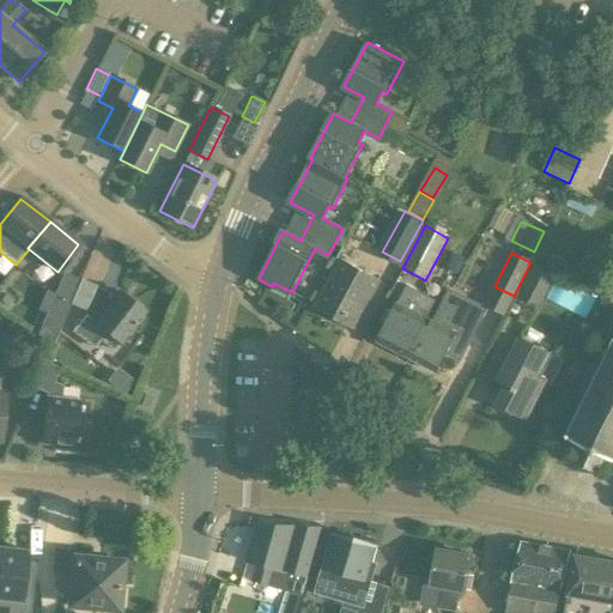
[(382,281),(341,260),(315,308),(356,331),(382,281)]
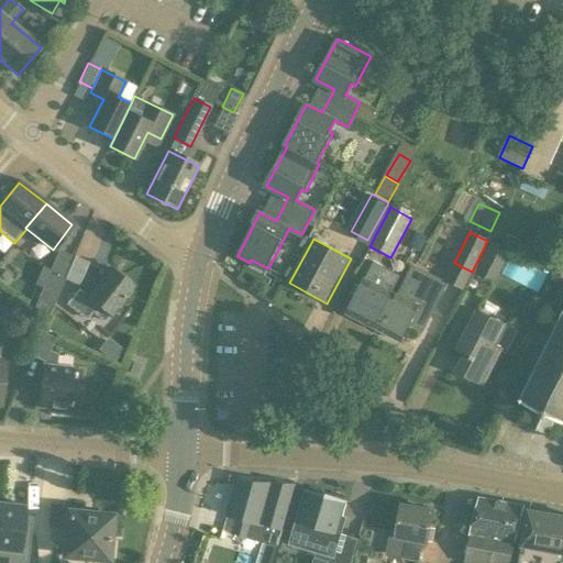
[(494,283),(510,252),(492,242),(475,274),(494,283)]
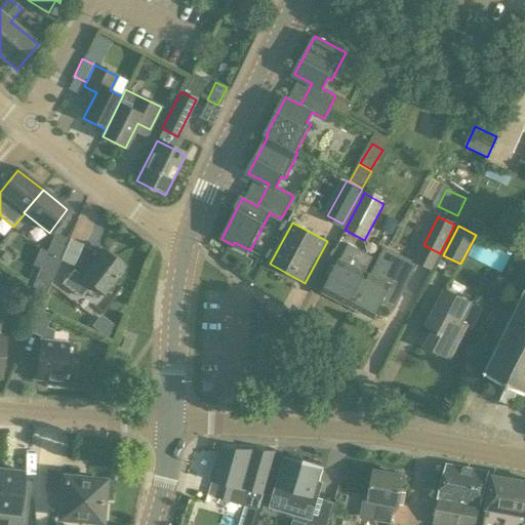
[(54,234),(38,273),(32,286),(45,295),(52,280),(69,240),(54,234)]
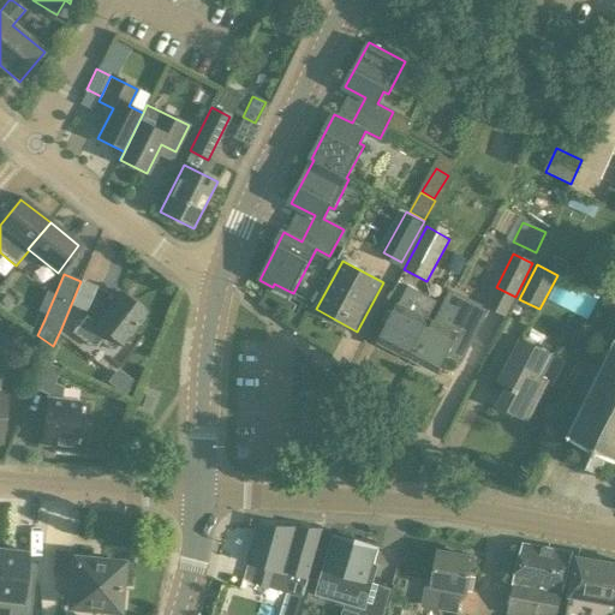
[(380,345),(408,359),(428,320),(422,316),(430,298),(408,287),(380,345)]
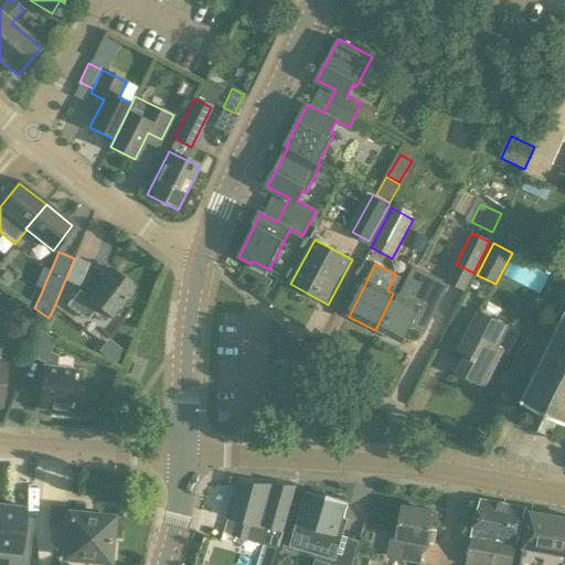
[(94,281),(83,296),(78,291),(67,306),(86,321),(93,312),(106,322),(134,288),(110,269),(98,285),(94,281)]
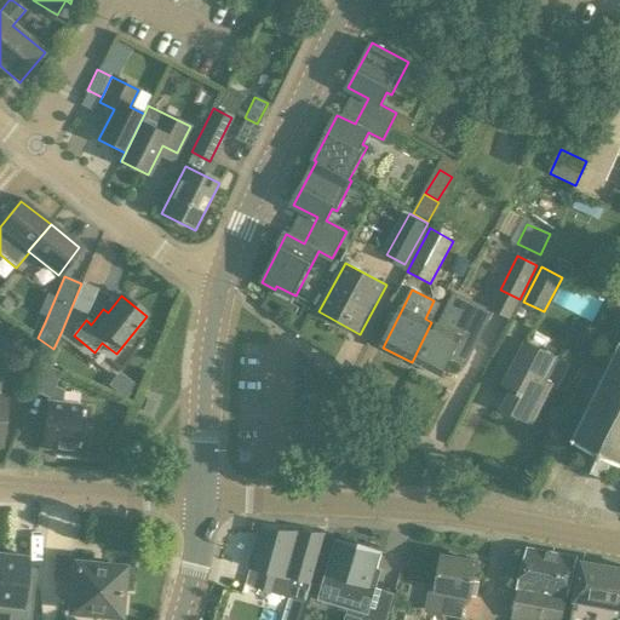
[(447,308),(438,326),(431,322),(412,362),(441,378),(452,359),(465,366),(477,344),(463,337),(471,320),(447,308)]
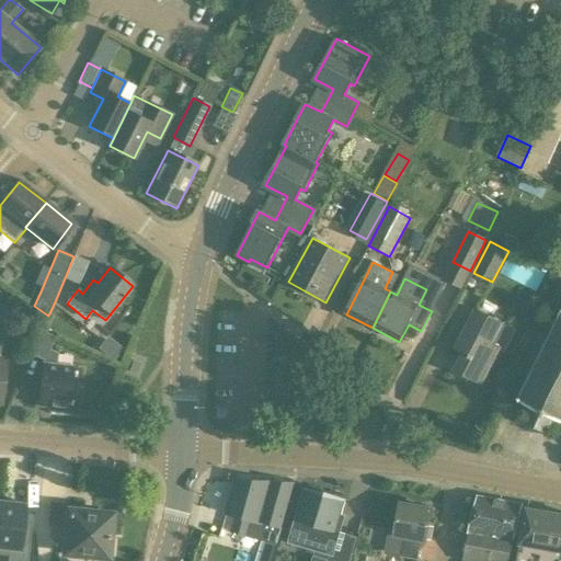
[(560,286),(551,307),(560,311),(560,315),(521,398),(518,397),(517,399),(518,400),(518,402),(521,403),(522,401),(533,407),(525,423),(547,434),(554,418),(560,421),(560,286)]
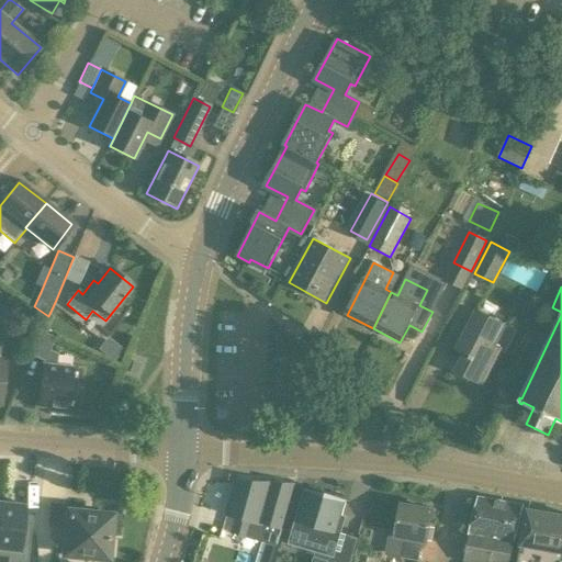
[(491,345),(501,325),(476,312),(458,348),(465,352),(456,371),(481,383),(498,349),(491,345)]
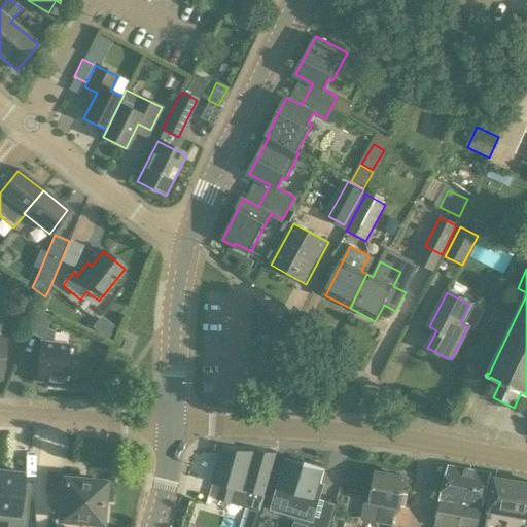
[(39,337),(38,339),(51,342),(53,330),(46,327),(51,315),(38,310),(29,332),(39,337)]
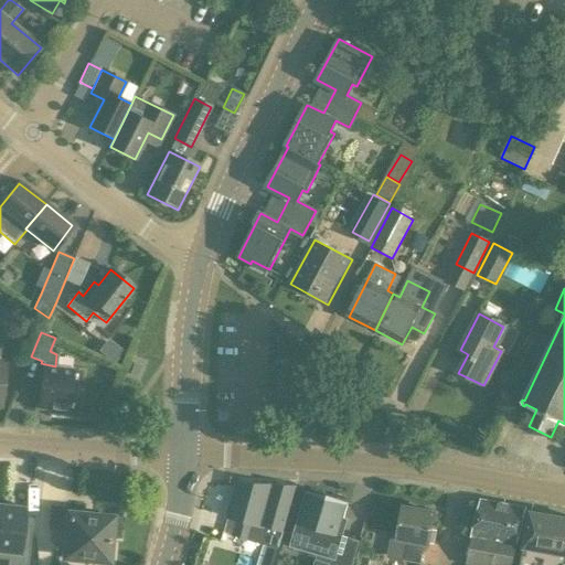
[(73,386),(74,373),(44,369),(40,409),(51,412),(50,415),(68,417),(71,401),(76,402),(78,386),(73,386)]
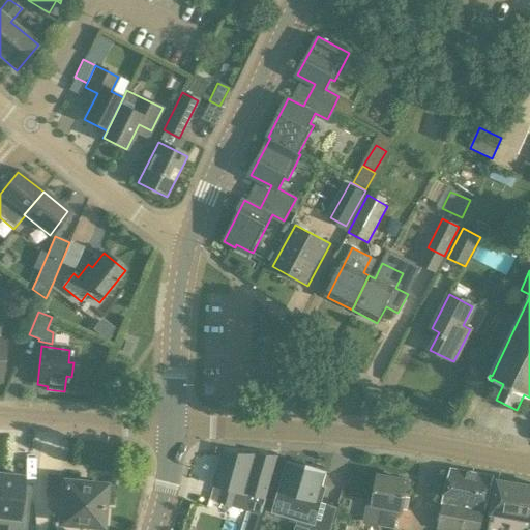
[(213,487),(223,490),(219,502),(236,507),(235,508),(248,512),(248,511),(261,516),(276,459),(223,455),(213,487)]
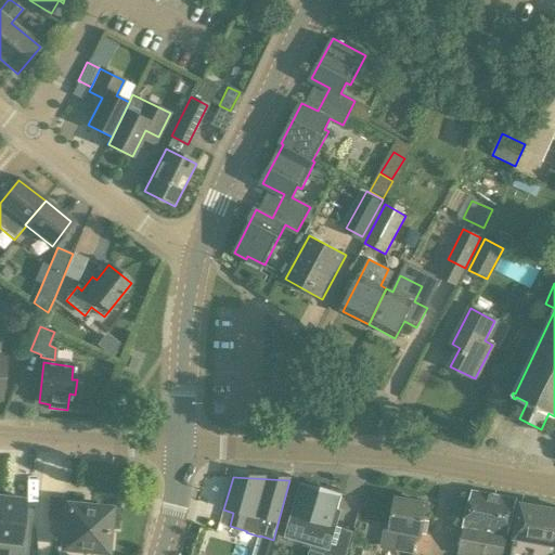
[(346,554),(348,549),(332,544),(336,527),(333,526),(341,497),(299,483),(283,538),(285,539),(310,545),(325,550),(323,554),(346,554)]
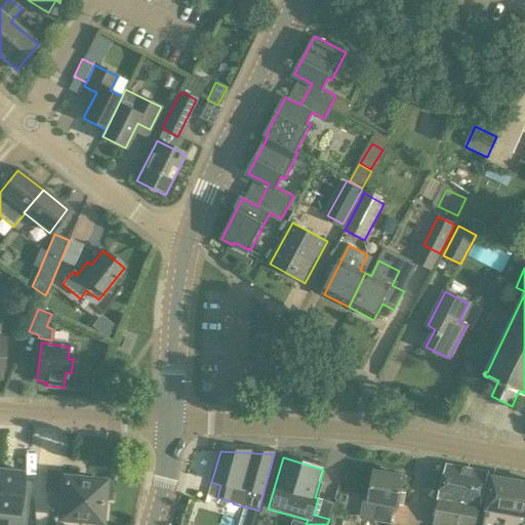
[(440,500),(434,524),(477,524),(489,475),(447,467),(439,500),(440,500)]
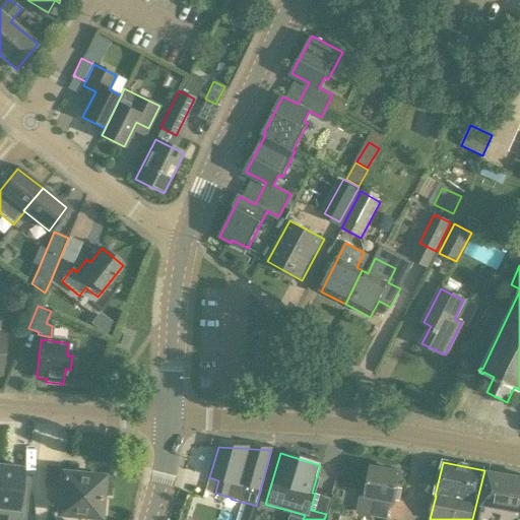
[(0,464),(0,514),(6,516),(5,519),(23,519),(28,482),(20,481),(22,467),(0,464)]
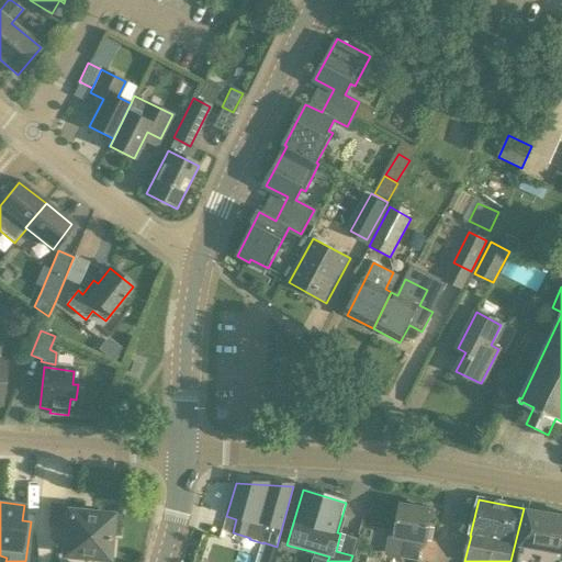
[(431,544),(434,530),(428,529),(431,512),(401,506),(395,537),(406,539),(403,558),(419,561),(423,544),(426,546),(426,543),(431,544)]
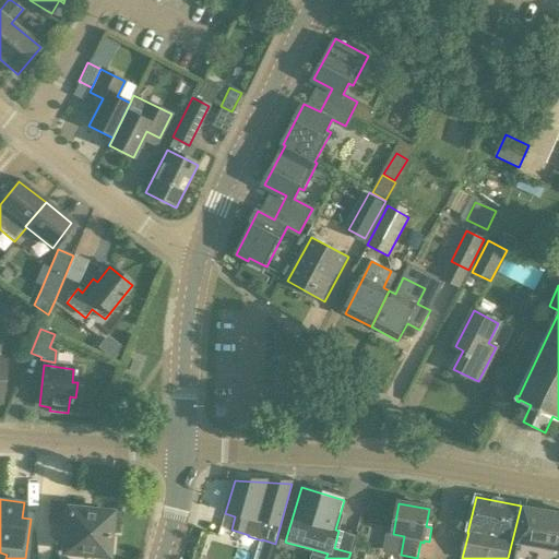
[(110,512),(83,510),(82,507),(51,504),(49,521),(66,523),(63,550),(110,555),(113,535),(107,534),(110,512)]
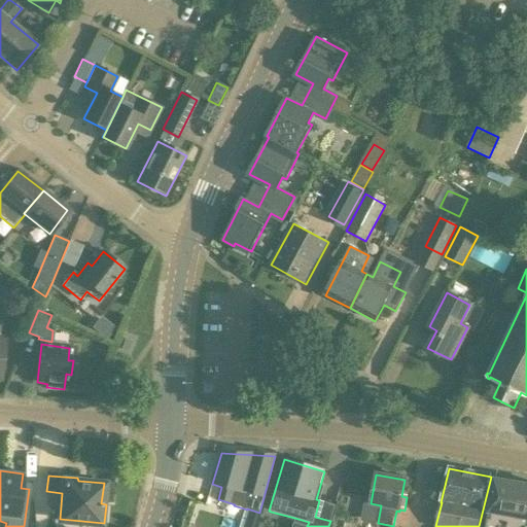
[(526,526),(526,484),(495,480),(486,526),(526,526)]
